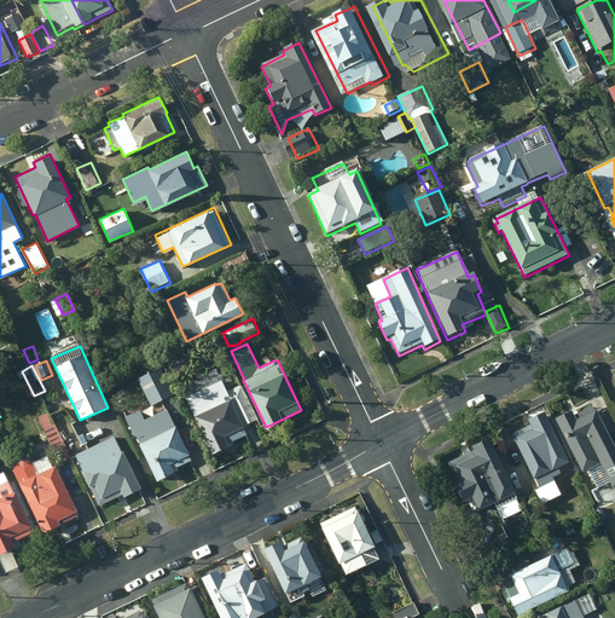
[(162,367),(139,377),(152,405),(175,393),(162,367)]
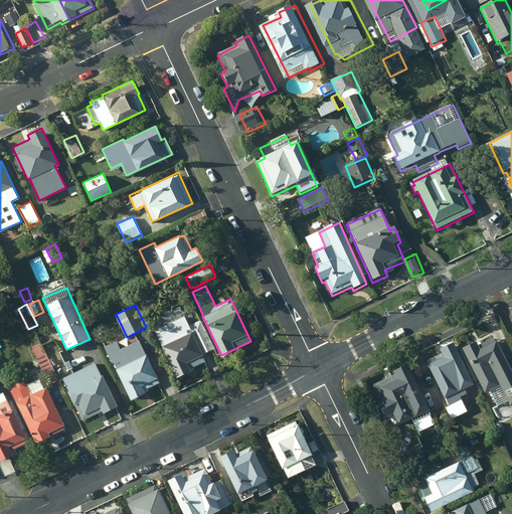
[(94,313),(91,306),(84,309),(88,316),(94,313)]
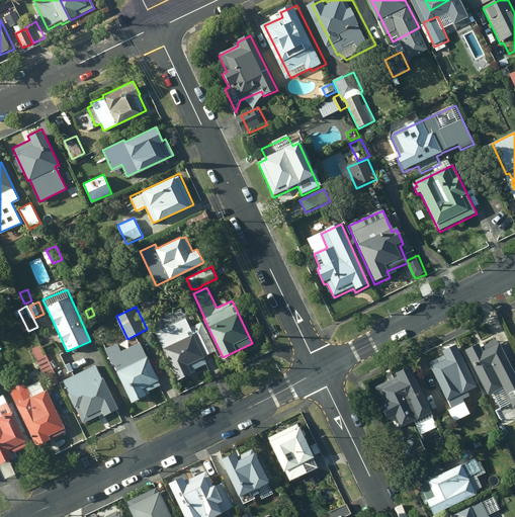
[(185,317),(155,331),(176,379),(191,372),(190,370),(207,363),(185,317)]
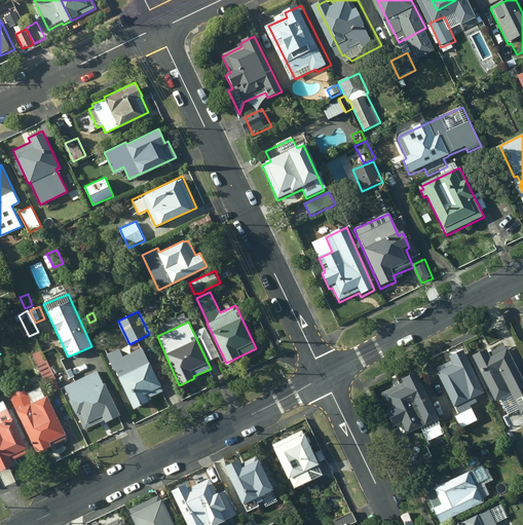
[(220,357),(208,333),(201,335),(199,331),(194,334),(208,362),(220,357)]
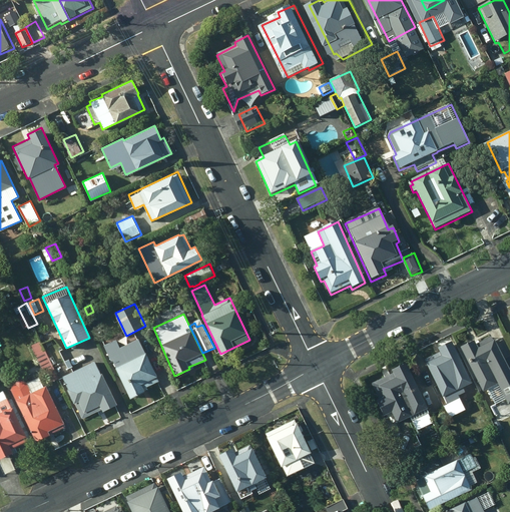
[(45,341),(47,345),(59,338),(54,328),(41,335),(45,341)]
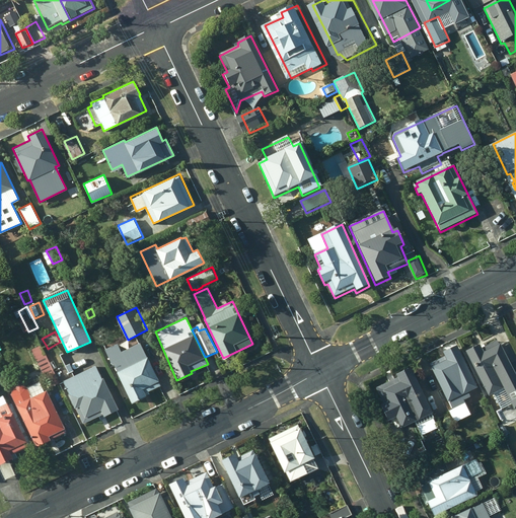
[(480,342),(464,350),(488,395),(494,392),(502,408),(512,402),(514,408),(515,408),(515,372),(498,339),(482,347),(480,342)]
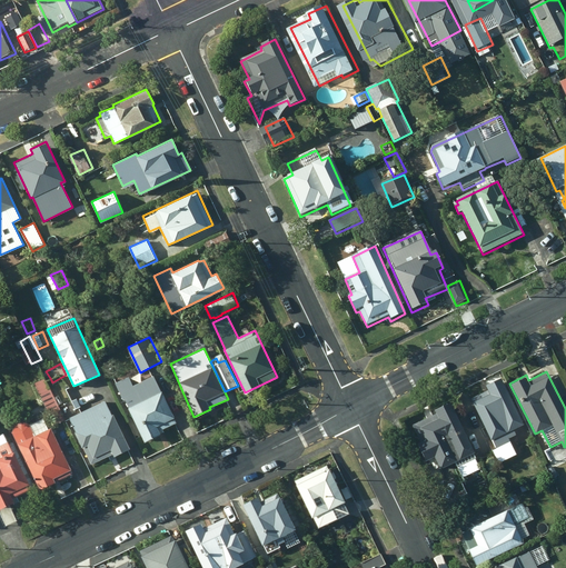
[(123,399),(144,442),(160,435),(158,430),(176,422),(155,375),(133,385),(129,376),(115,382),(122,399),(123,399)]
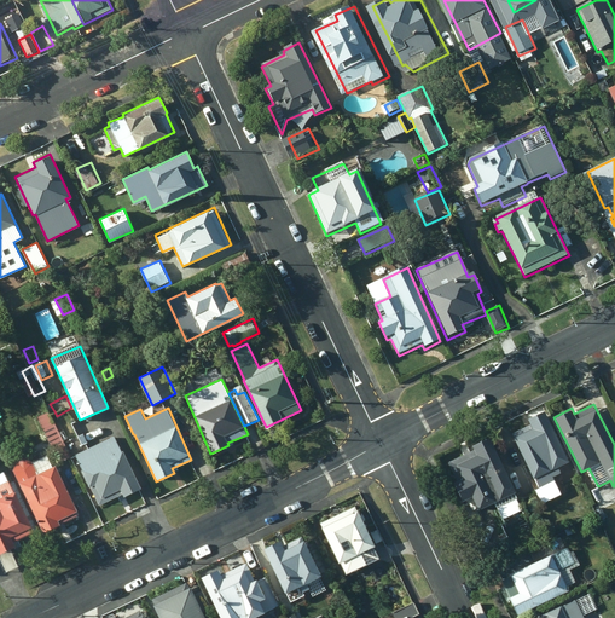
[(560,466),(569,461),(545,410),(528,417),(531,423),(512,433),(514,437),(512,437),(533,478),(534,478),(539,487),(556,479),(553,475),(562,472),(560,466)]
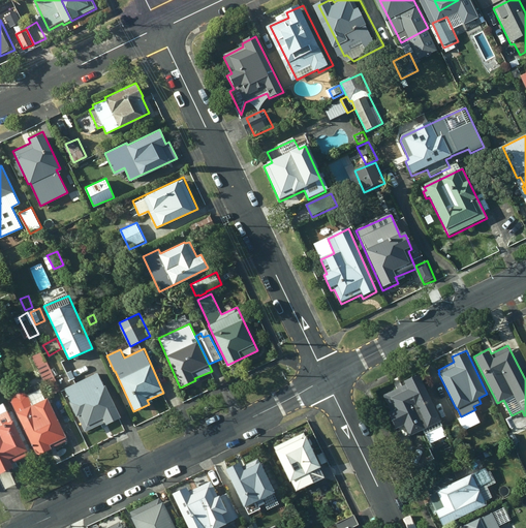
[(62,390),(48,361),(37,366),(51,395),(62,390)]
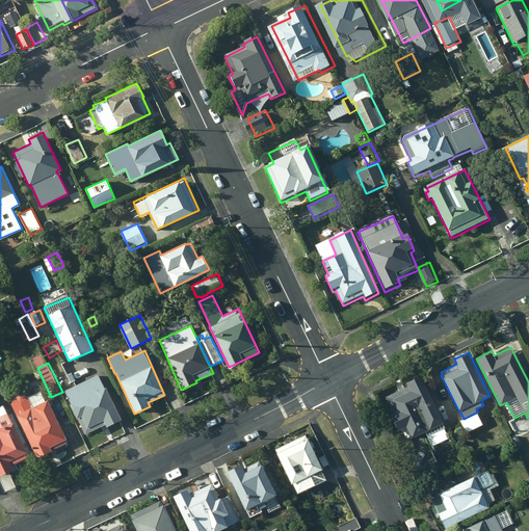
[(99,374),(64,390),(71,403),(70,403),(76,418),(80,417),(87,431),(105,424),(106,426),(122,420),(99,374)]
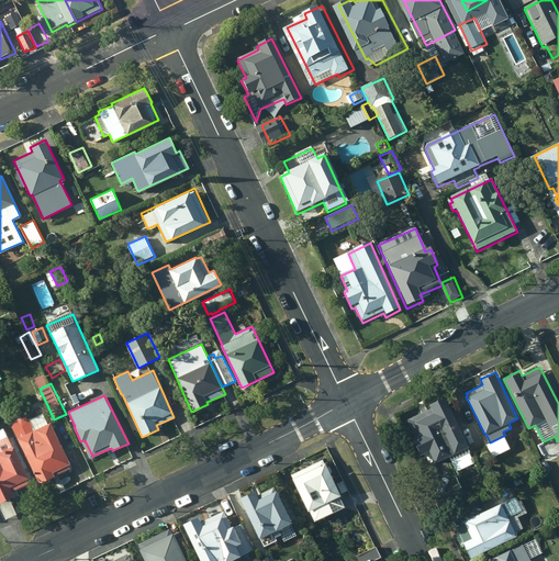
[(472,456),(446,396),(429,403),(432,407),(407,418),(415,436),(412,438),(421,455),(428,451),(434,462),(448,456),(451,460),(458,457),(460,461),(472,456)]
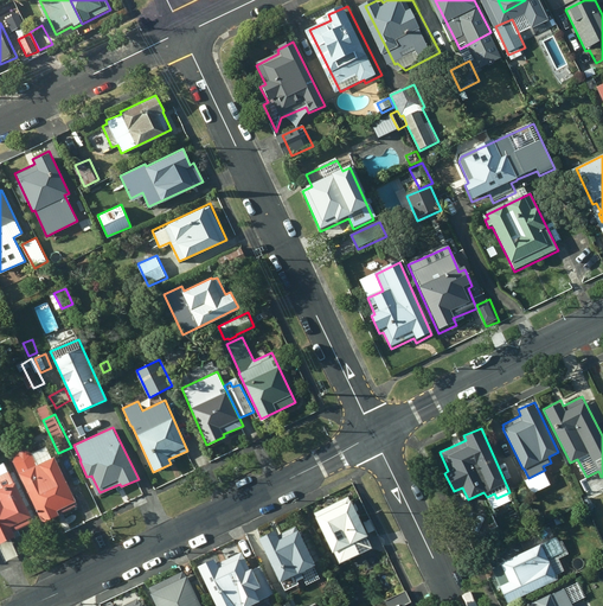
[(15,453),(13,460),(42,522),(77,505),(55,455),(37,464),(32,451),(24,448),(15,453)]
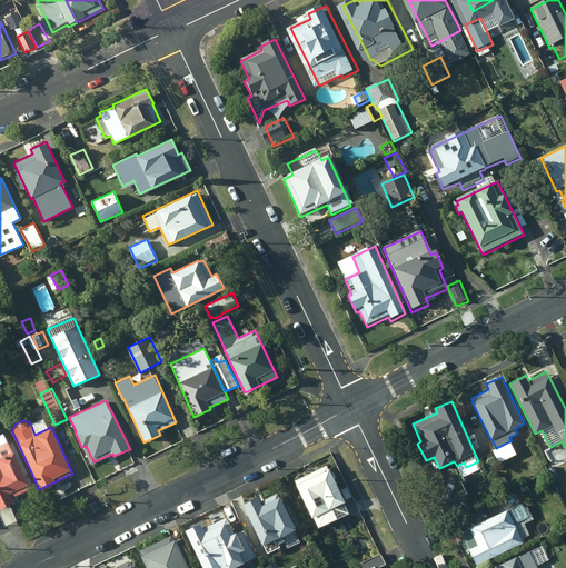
[(11,436),(0,440),(0,507),(7,521),(21,514),(13,497),(16,497),(13,492),(33,484),(11,436)]
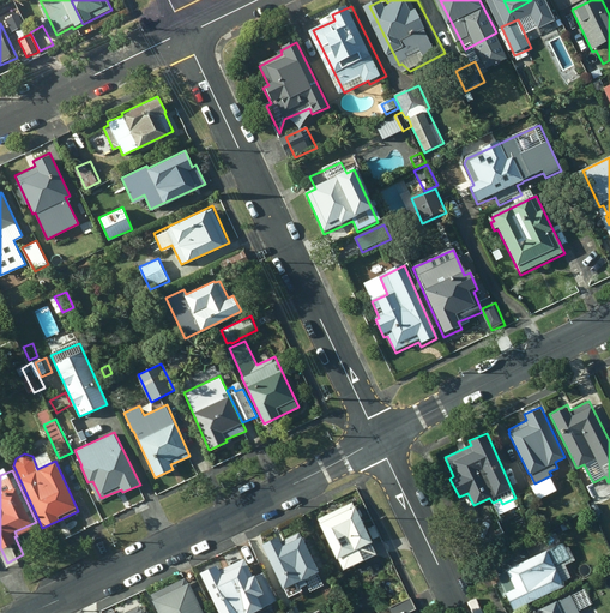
[(352,502),(318,518),(342,570),(376,553),(352,502)]
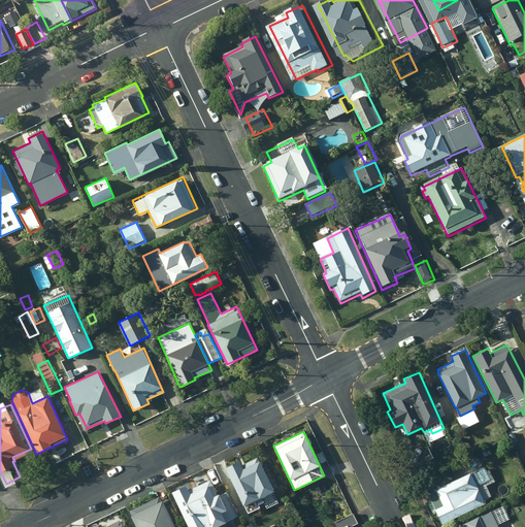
[(323,451),(316,455),(320,465),(328,461),(323,451)]
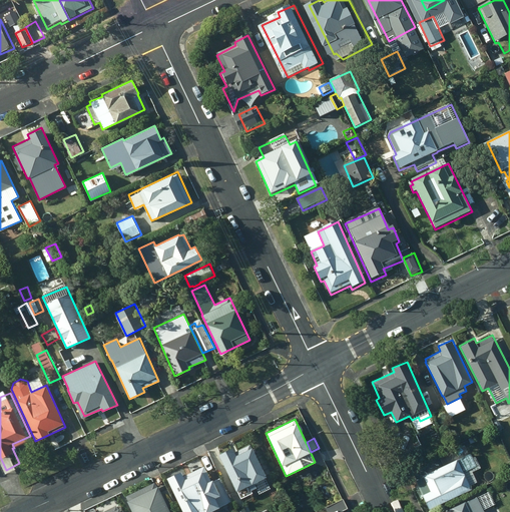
[(232,447),(218,454),(235,490),(239,498),(252,492),(251,489),(256,487),(253,482),(265,477),(249,445),(234,452),(232,447)]
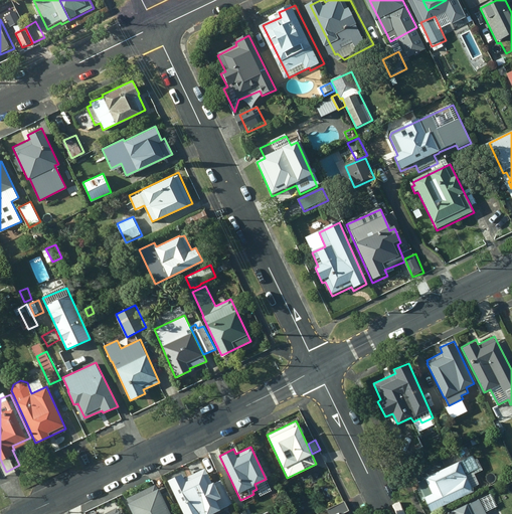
[(415,481),(431,511),(474,491),(472,487),(480,483),(475,473),(484,469),(478,458),(476,459),(474,455),(447,467),(443,458),(424,466),(429,475),(415,481)]
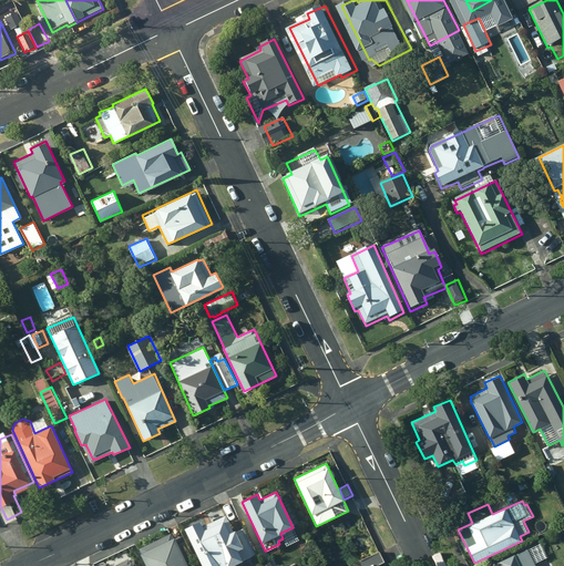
[(200,522),(183,528),(201,565),(229,565),(258,553),(246,528),(236,533),(227,515),(202,526),(200,522)]
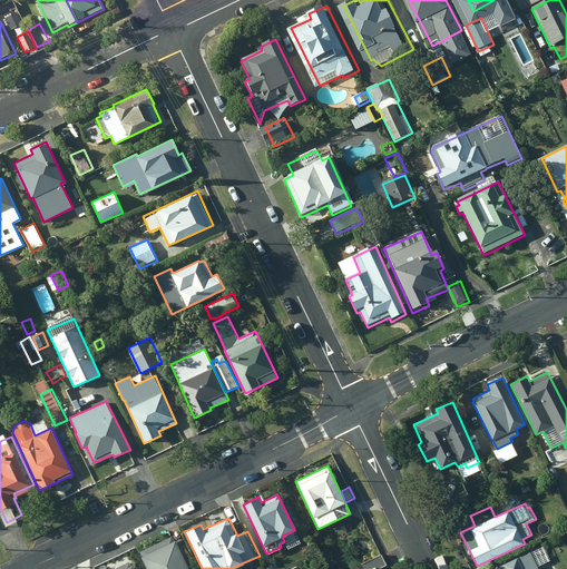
[(187,568),(176,541),(139,557),(145,568),(187,568)]
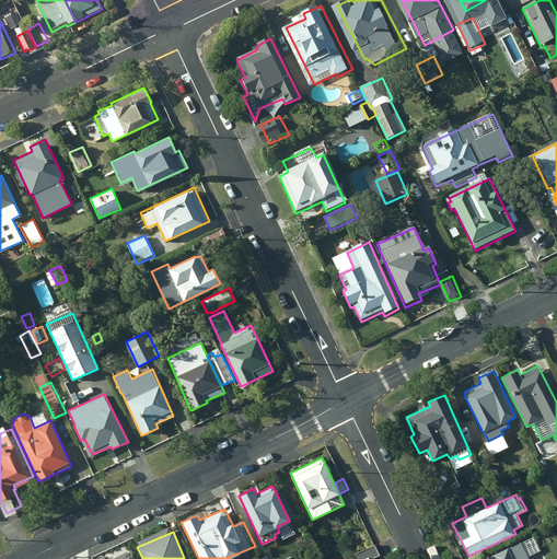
[(185,533),(176,537),(184,554),(193,549),(185,533)]
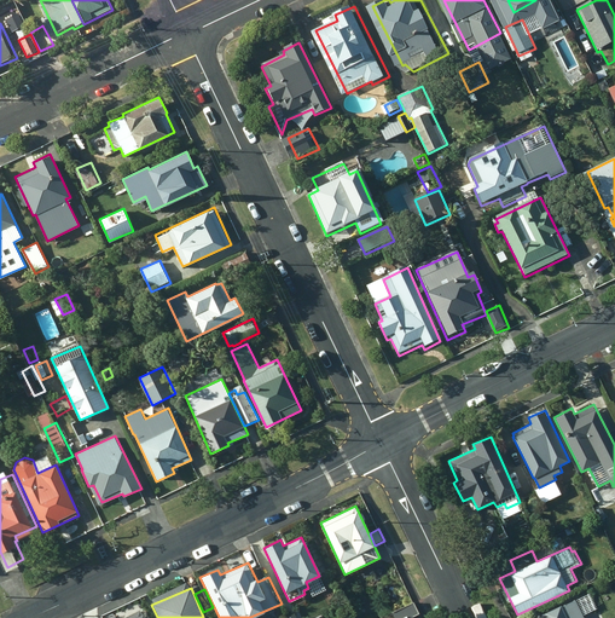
[(585,617),(575,599),(532,617),(585,617)]
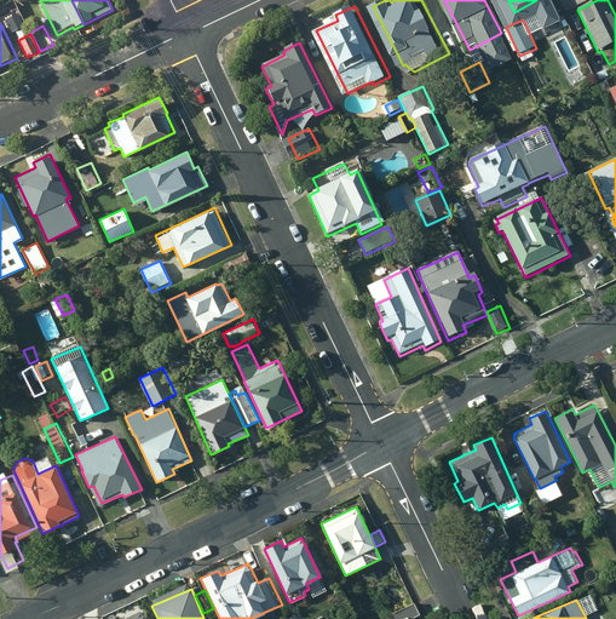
[(410,618),(420,613),(415,602),(392,613),(395,618),(410,618)]
